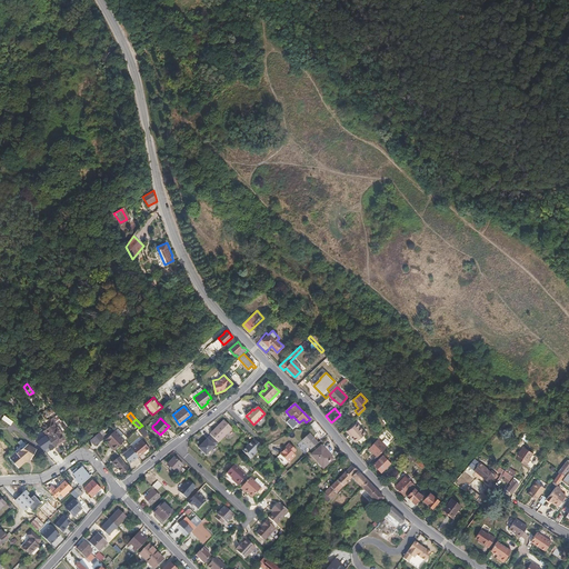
[(219,441),(233,428),(226,419),(211,432),(212,433),(219,441)]
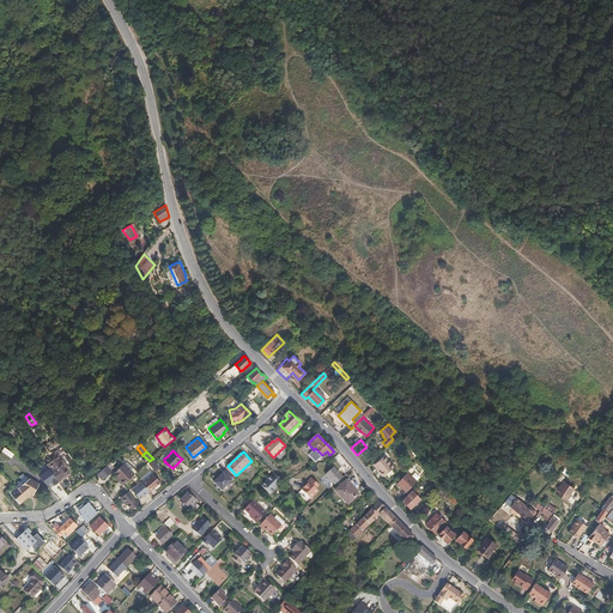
[(68,478),(65,472),(68,469),(67,468),(68,467),(64,461),(62,462),(56,453),(44,461),(62,486),(66,483),(65,480),(68,478)]
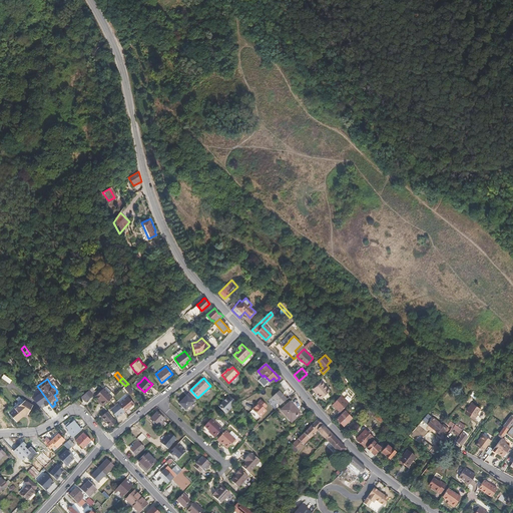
[(295,390),(285,379),(281,383),(290,394),(295,390)]
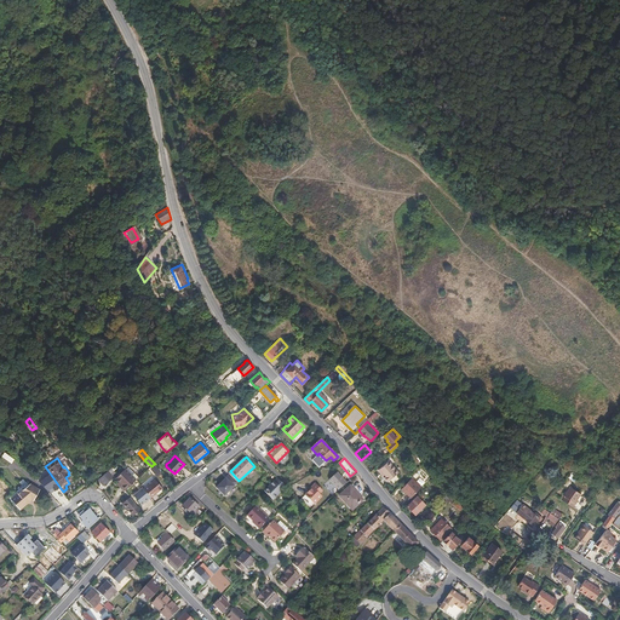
[(397,472),(389,461),(379,468),(378,470),(388,481),(397,472)]
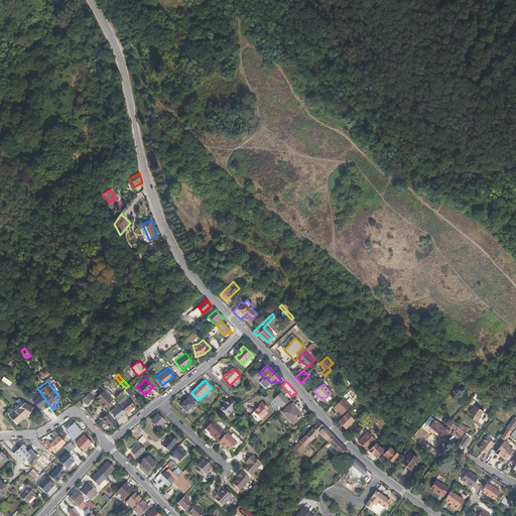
[(133,393),(129,388),(127,387),(126,388),(125,389),(130,396),(133,393)]
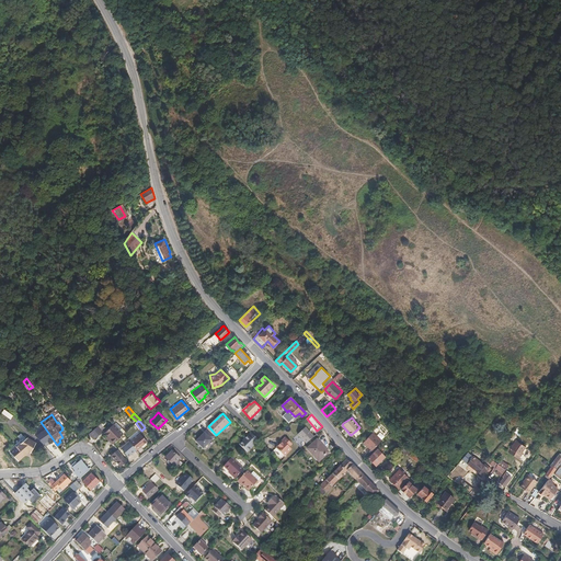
[(104,427),(101,423),(98,425),(90,433),(94,438),(101,433),(101,432),(102,431),(102,430),(104,427)]
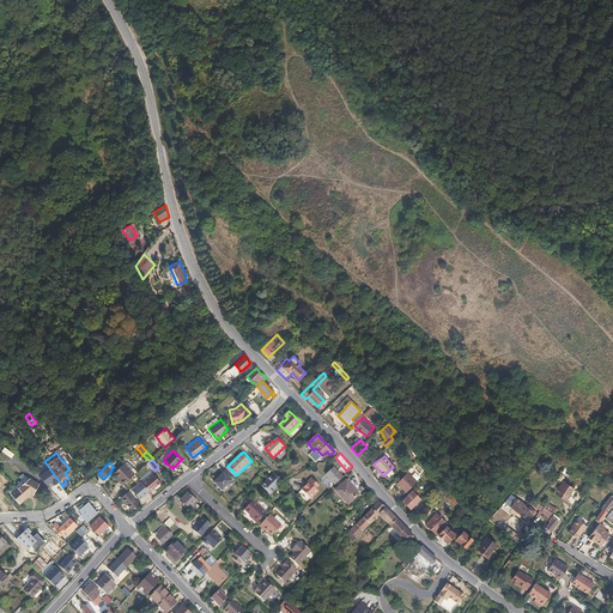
[(125,463),(114,473),(113,474),(119,481),(117,481),(122,486),(137,473),(133,467),(129,469),(125,463)]
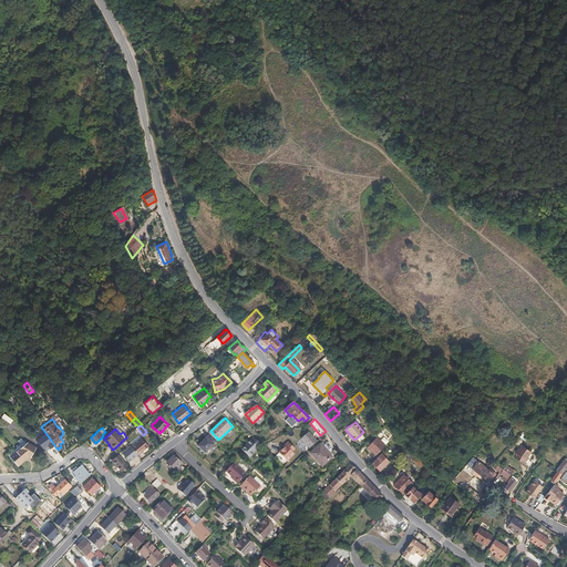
[(210,447),(218,441),(218,440),(212,432),(198,445),(206,453),(207,453),(209,453),(210,451),(212,449),(210,447)]
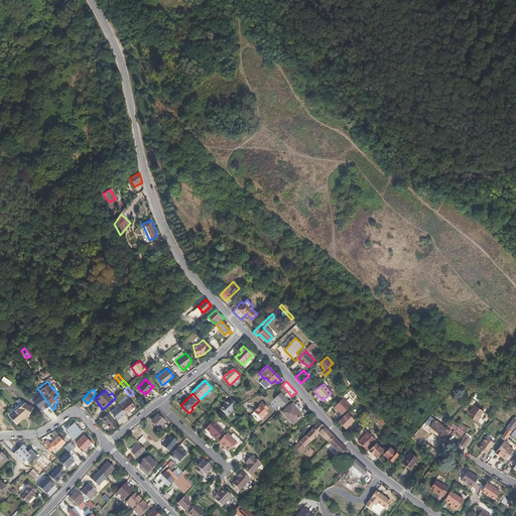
[(289,401),(281,393),(274,399),(282,408),(289,401)]
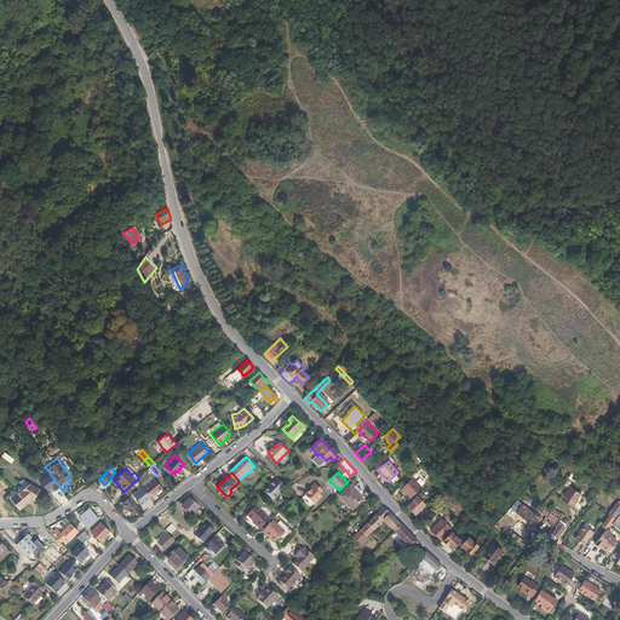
[(150,498),(162,487),(155,478),(144,489),(150,498)]
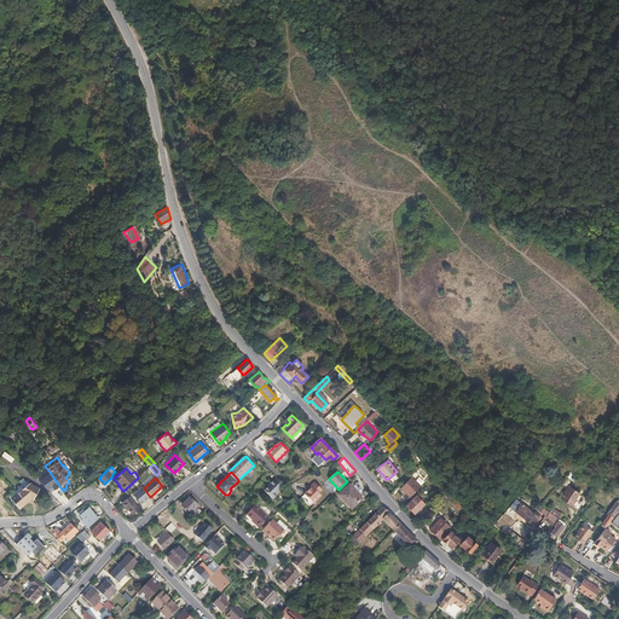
[(273,498),(287,486),(279,478),(276,481),(275,480),(265,490),(273,498)]
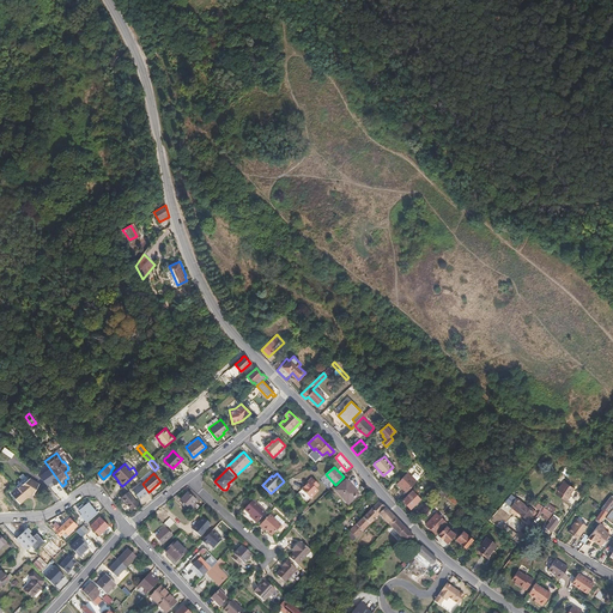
[(417,481),(407,473),(398,484),(406,492),(417,481)]
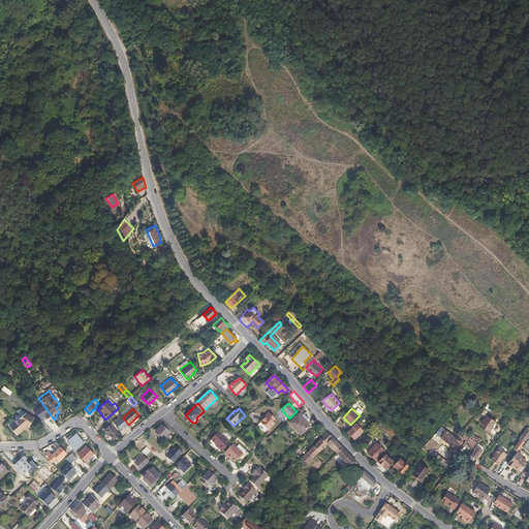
[(273,422),(276,418),(270,412),(266,416),(267,417),(260,423),(269,431),(275,424),(273,422)]
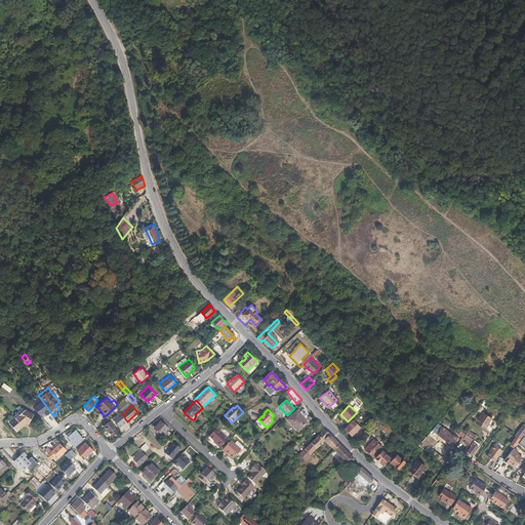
[(24,414),(31,423),(35,417),(27,411),(24,414)]
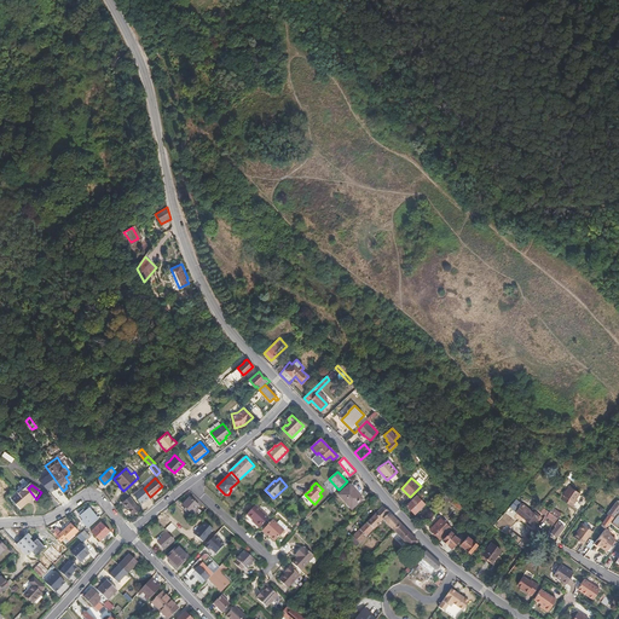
[(364,501),(350,485),(340,495),(353,510),(364,501)]
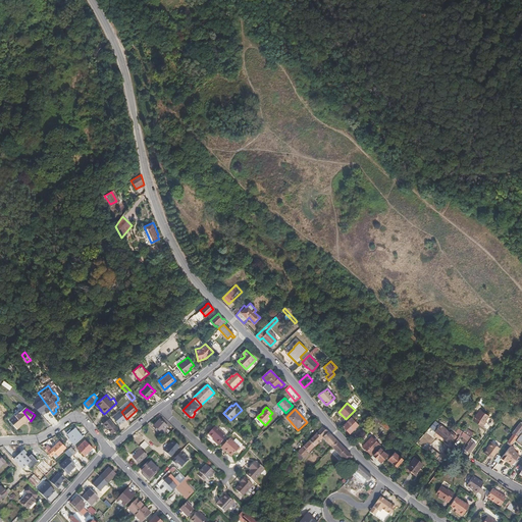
[(483,423),(488,416),(479,410),(473,420),(482,426),(484,423),(483,423)]
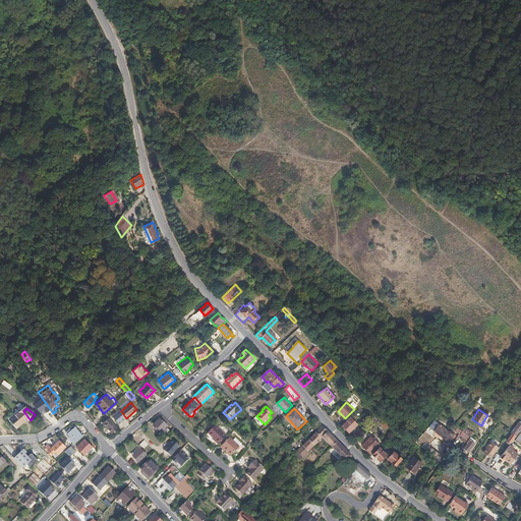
[(30,422),(31,420),(23,411),(11,421),(18,429),(29,421),(30,422)]
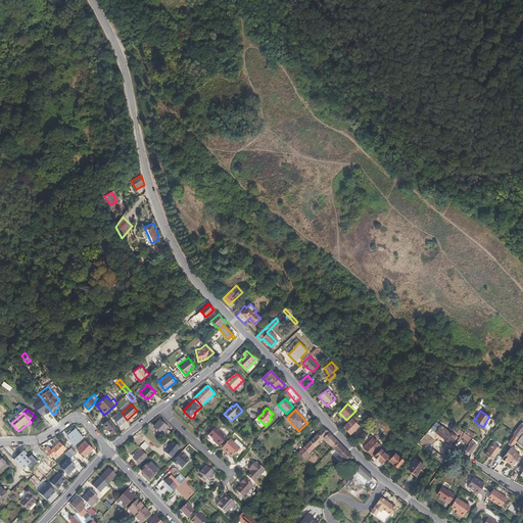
[(380,422),(383,419),(379,414),(378,415),(373,420),(377,425),(380,422)]
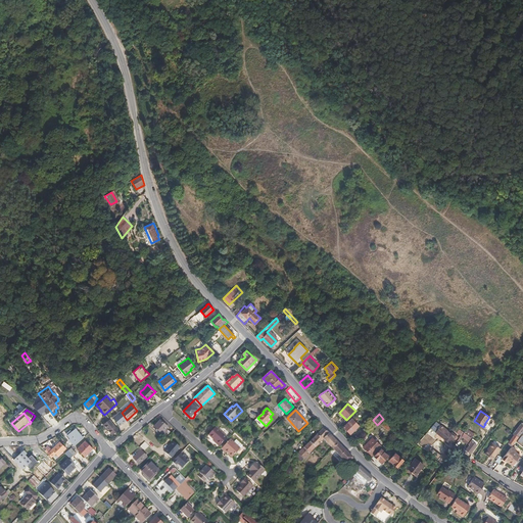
[(172,425),(162,418),(160,420),(168,427),(169,428),(172,425)]
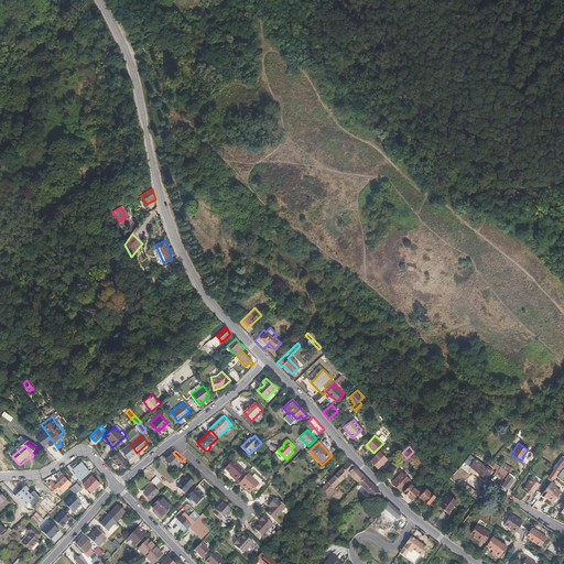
[(377,467),(387,458),(379,451),(370,459),(377,467)]
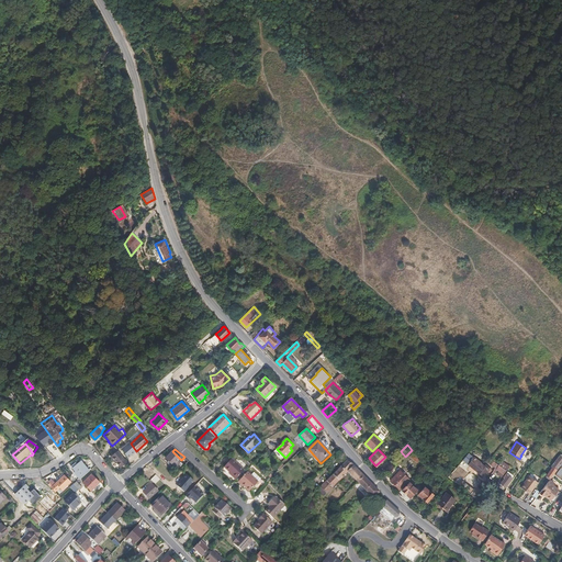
[(125,459),(117,451),(112,456),(110,457),(115,463),(116,462),(119,464),(125,459)]
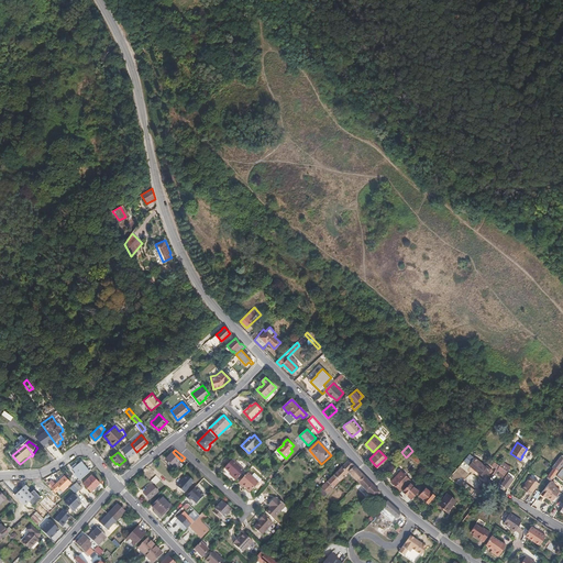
[(180,460),(173,452),(166,460),(174,466),(180,460)]
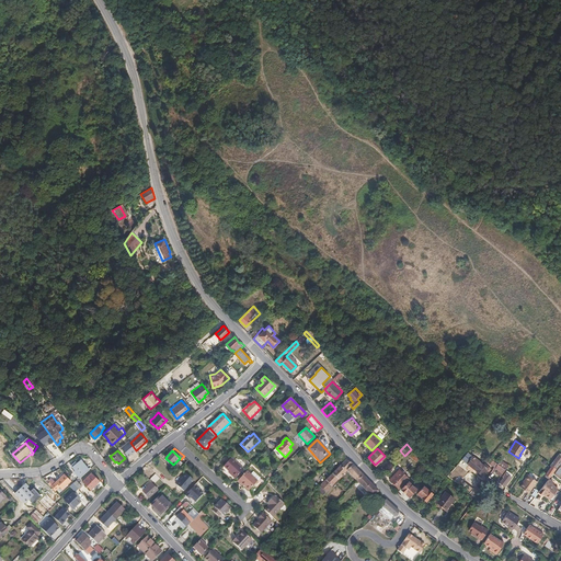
[(422,457),(413,451),(410,454),(419,461),(422,457)]
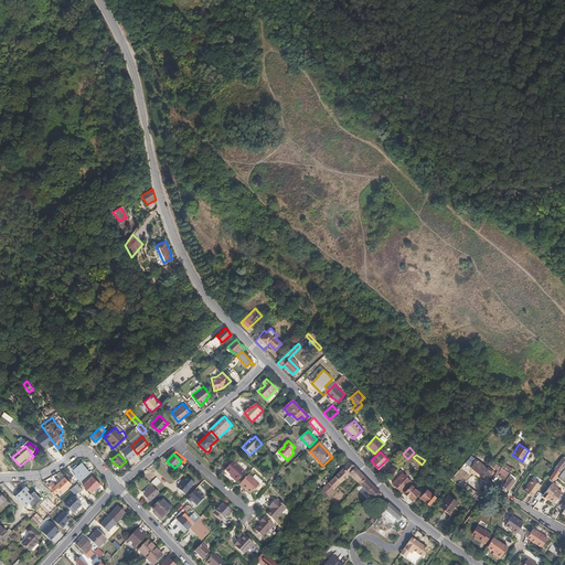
[(487,467),(471,456),(466,462),(481,475),(480,477),(484,480),(489,475),(491,476),(494,471),(488,467),(487,467)]
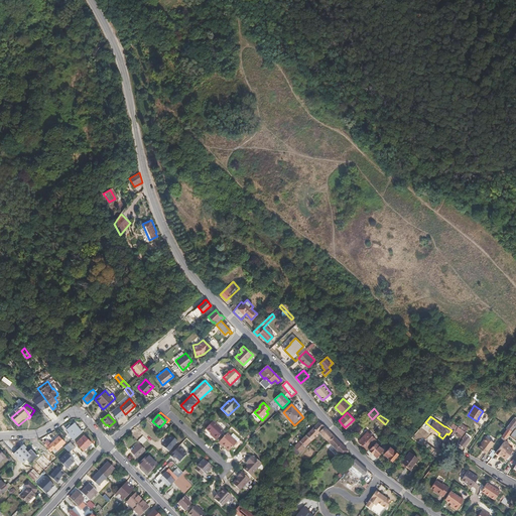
[(506,438),(515,423),(515,417),(514,416),(506,427),(507,428),(502,435),(506,438)]
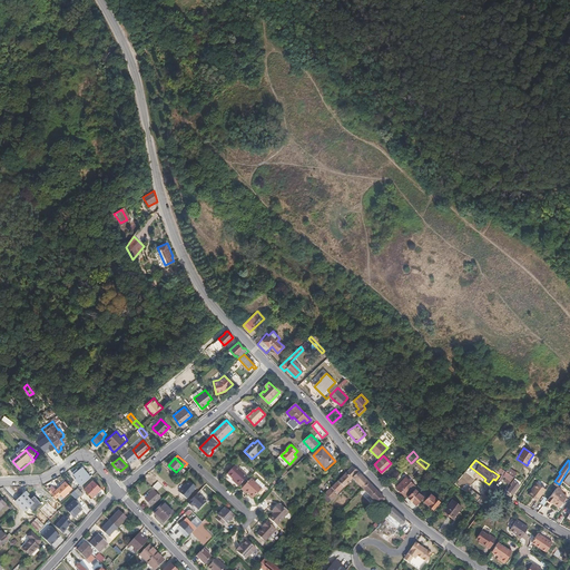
[(239,487),(241,485),(248,477),(236,465),(228,474),(234,479),(233,481),(239,487)]
